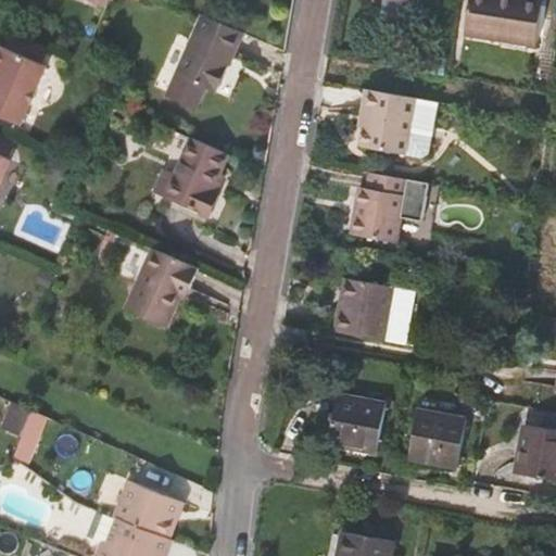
[(535,45),(541,4),(508,0),(469,0),(465,35),(535,45)]
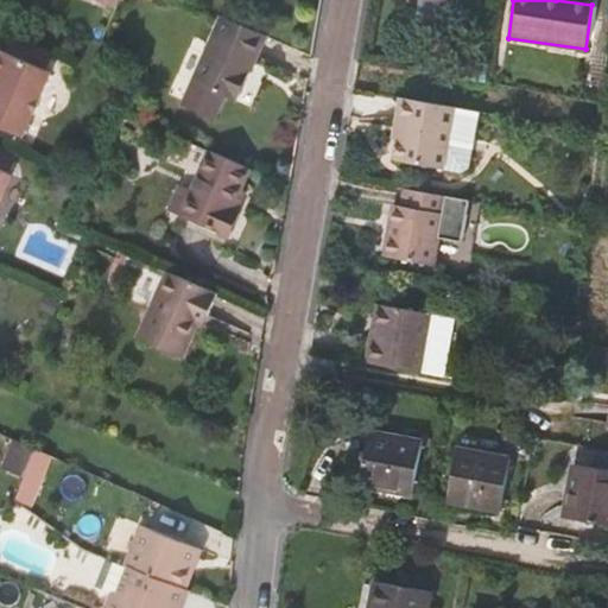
[(244,26),(222,18),(194,84),(236,102),(266,37),(244,26)]
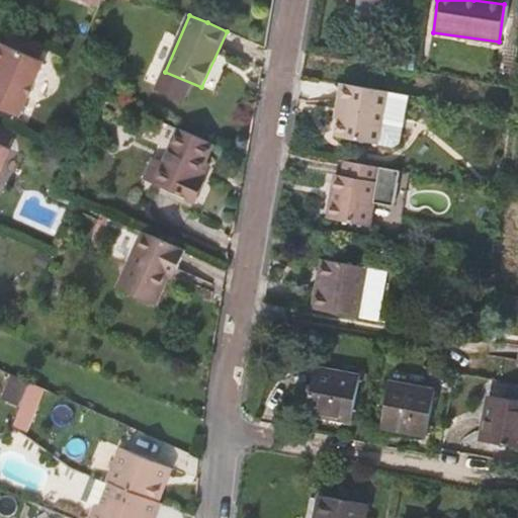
[(13,33),(7,46),(19,51),(22,44),(42,53),(38,60),(40,61),(47,48),(13,33)]
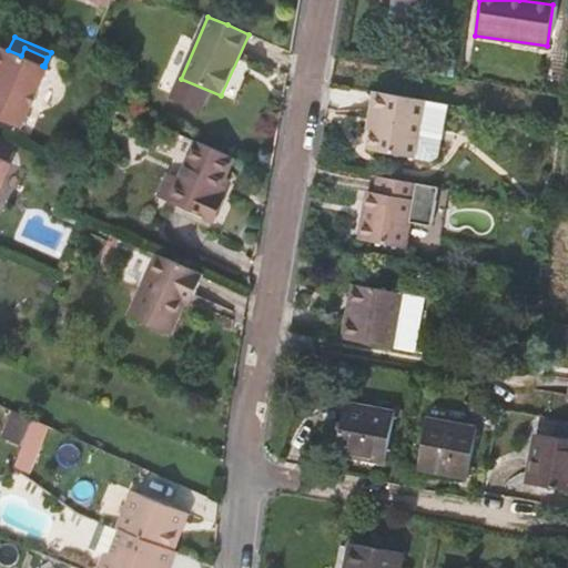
[(8,50),(1,47),(0,48),(0,119),(22,129),(49,68),(44,67),(42,66),(47,58),(24,48),(21,56),(8,50)]
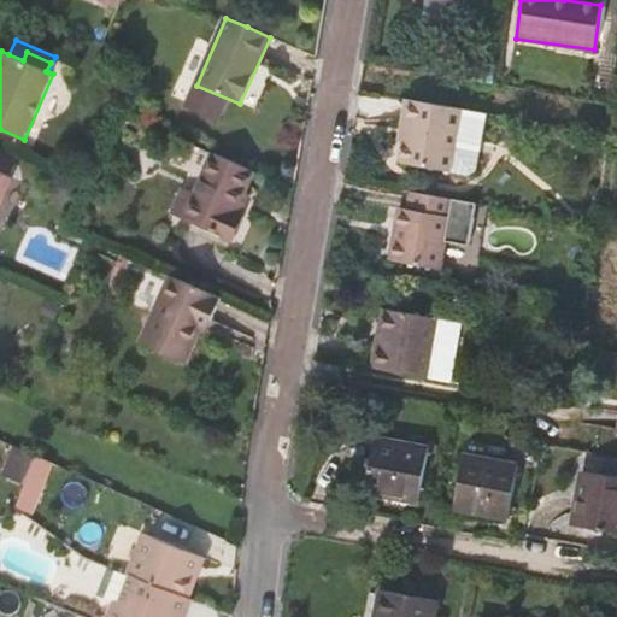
[(404,100),(400,121),(405,123),(401,144),(399,163),(451,171),(454,148),(480,153),(487,115),(471,112),(404,100)]
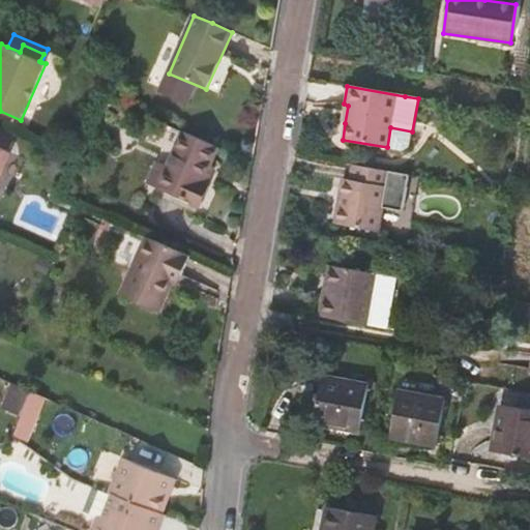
[(0,126),(0,134),(4,136),(0,145),(0,147),(6,151),(15,133),(0,126)]
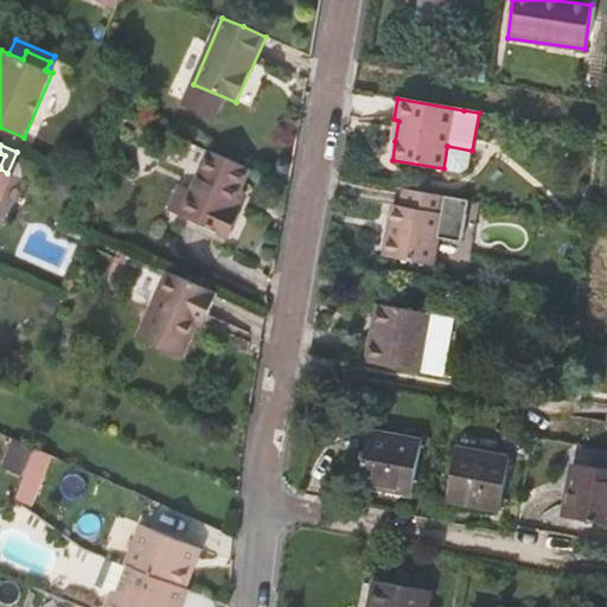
[(447,146),(443,168),(461,172),(471,163),(472,151),(447,146)]
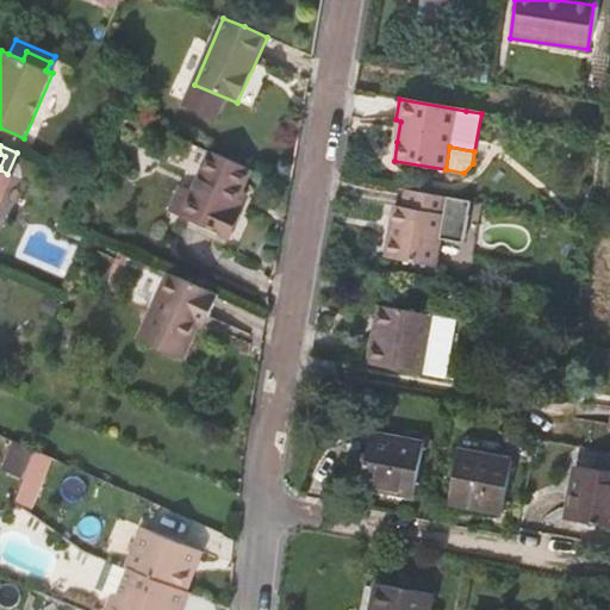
[(211,153),(193,193),(182,218),(230,241),(241,217),(235,213),(244,193),(254,172),(211,153)]
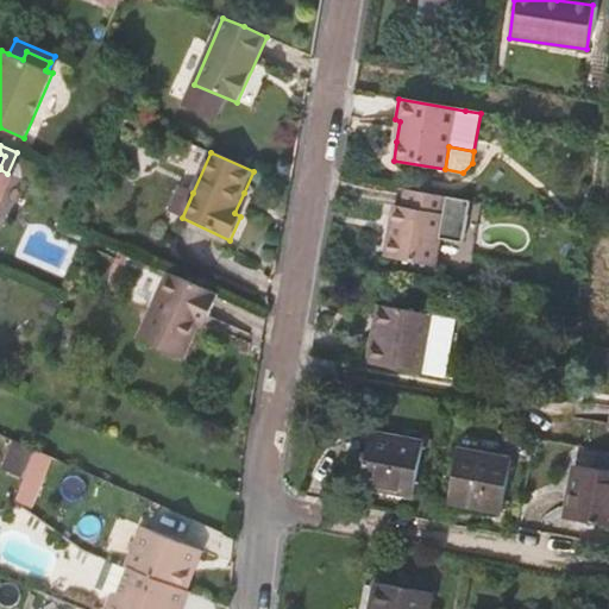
[(0,198),(11,175),(7,174),(0,169),(0,167),(5,156),(0,154),(0,198)]
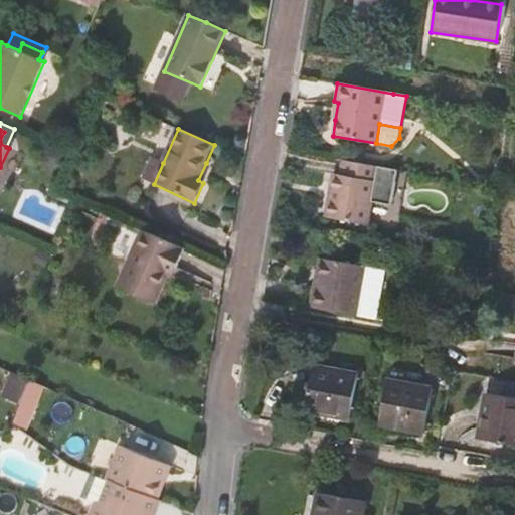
[(142,178),(154,184),(163,163),(151,158),(142,178)]
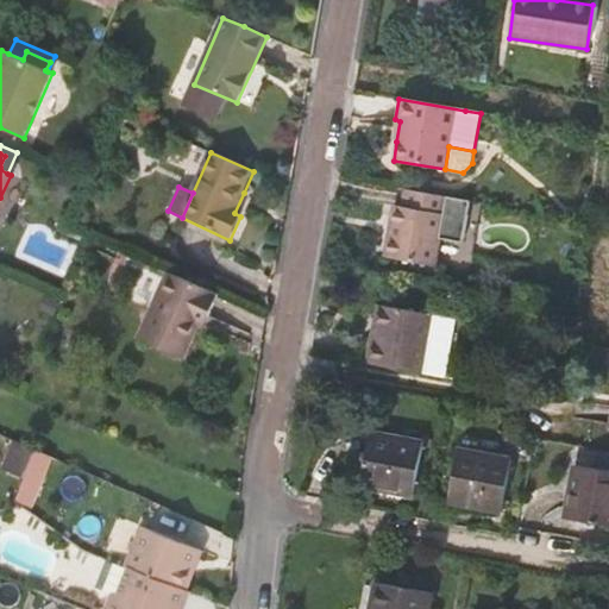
[(445,196),(405,189),(401,206),(394,205),(385,257),(434,265),(445,196)]
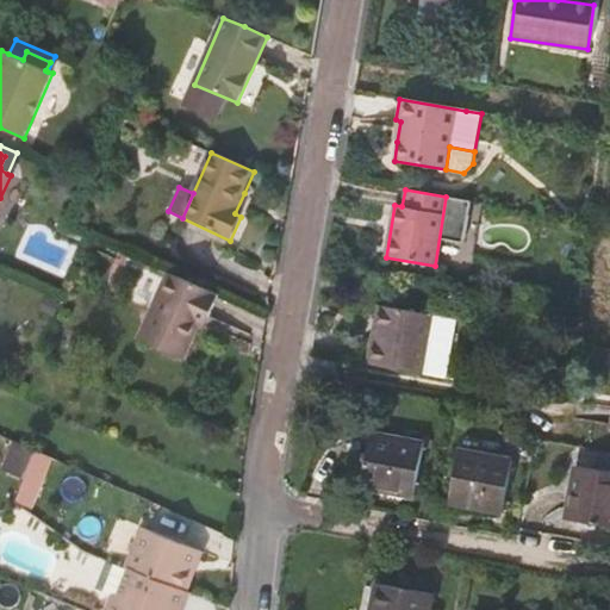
[(235,213),(241,217),(250,197),(244,193),(235,213)]
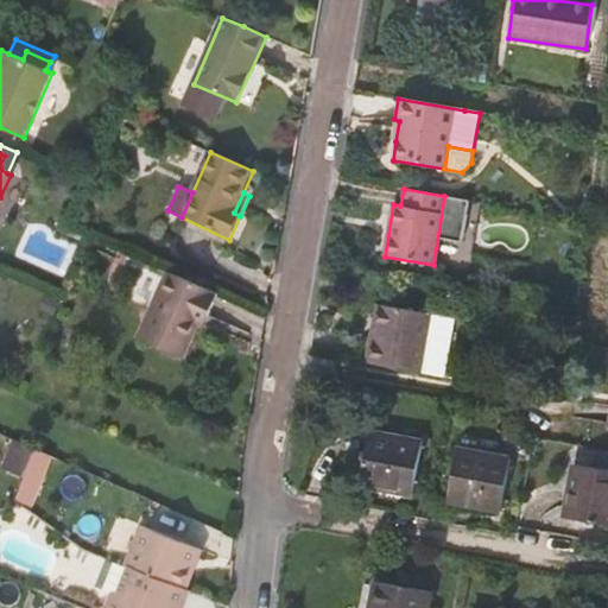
[(184,362),(200,327),(204,316),(210,320),(221,297),(191,284),(169,273),(139,342),(184,362)]
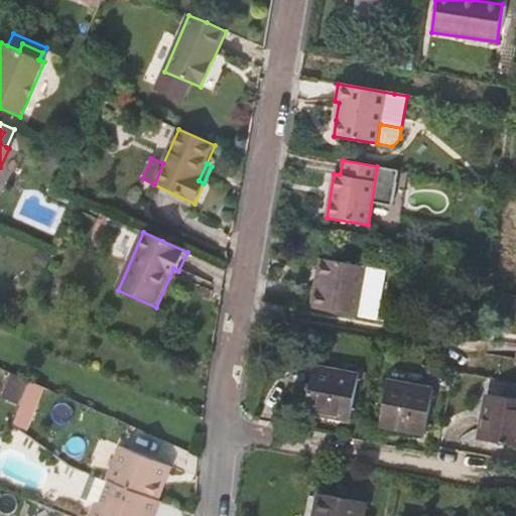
[(51,256),(39,250),(33,263),(46,268),(51,256)]
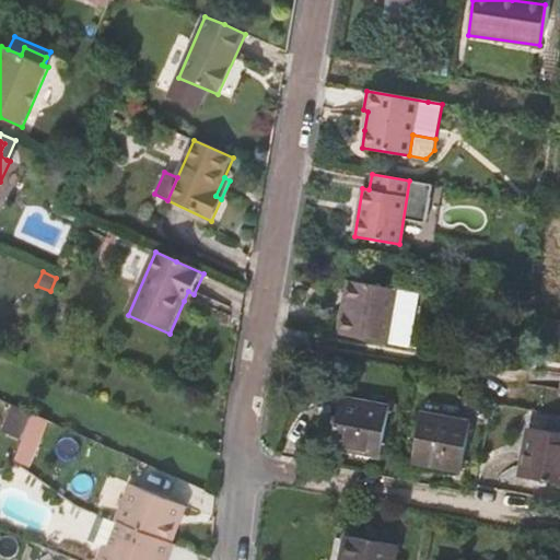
[(345,281),(335,336),(358,339),(427,352),(435,296),(345,281)]
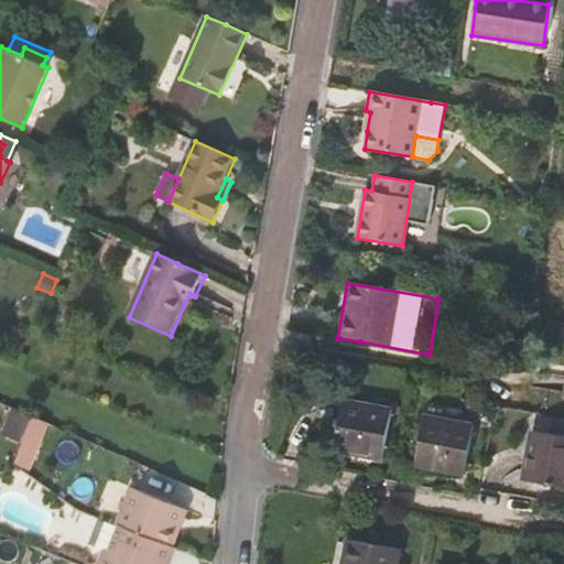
[(192,306),(195,296),(190,293),(185,303),(192,306)]
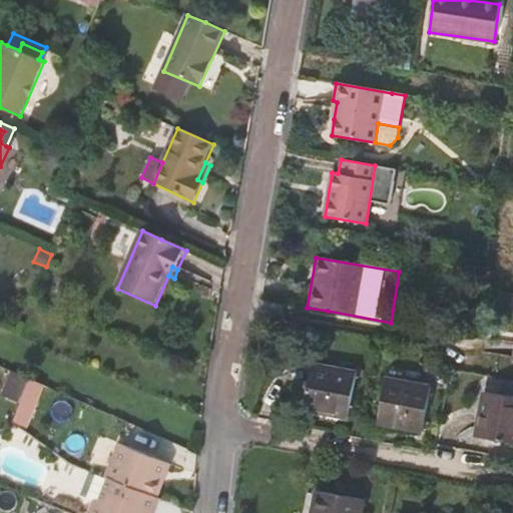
[(355,373),(313,365),(304,409),(347,417),(355,373)]
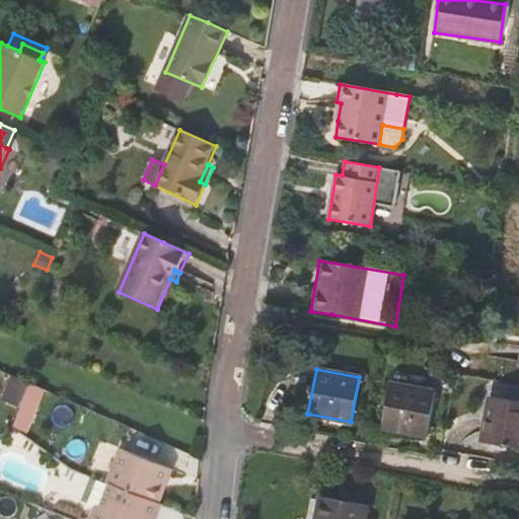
[(27,385),(9,377),(0,398),(0,401),(18,410),(27,385)]
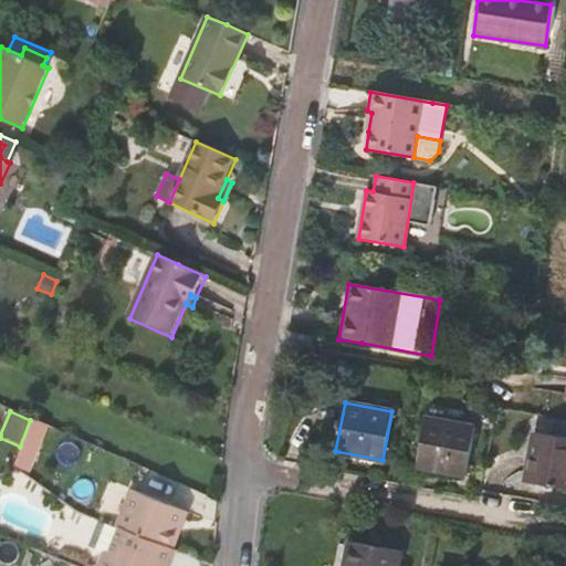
[(475,427),(426,417),(417,467),(465,475),(475,427)]
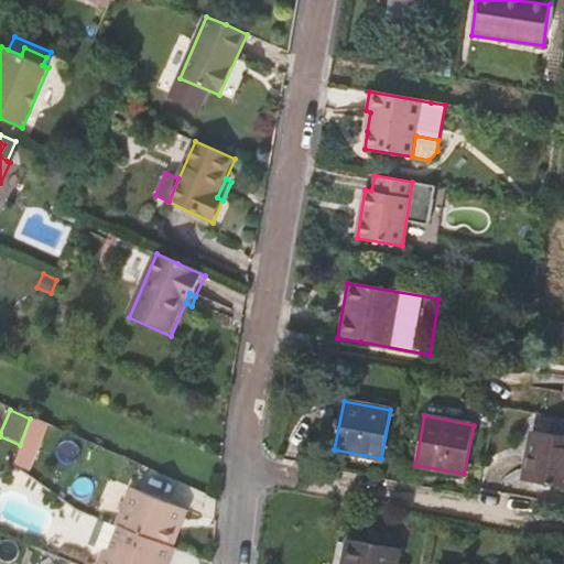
[(15,454),(32,461),(45,425),(30,419),(20,445),(15,454)]
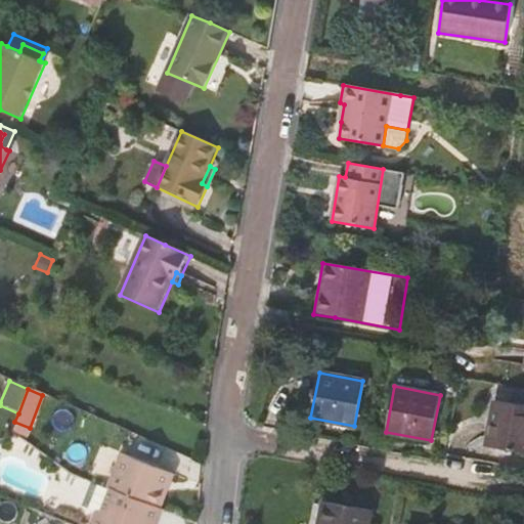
[(523,405),(493,400),(485,445),(523,451),(523,405)]
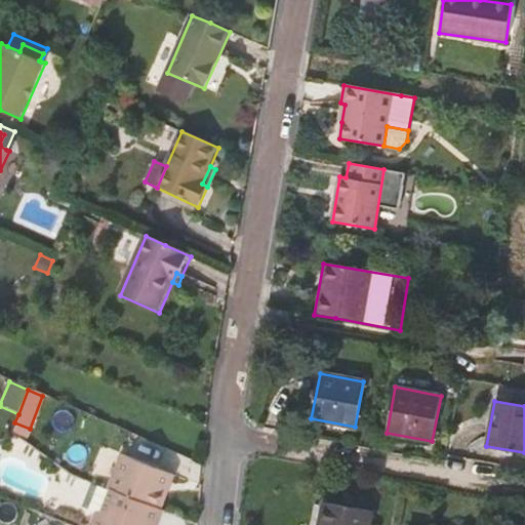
[(26,440),(30,429),(14,422),(10,434),(26,440)]
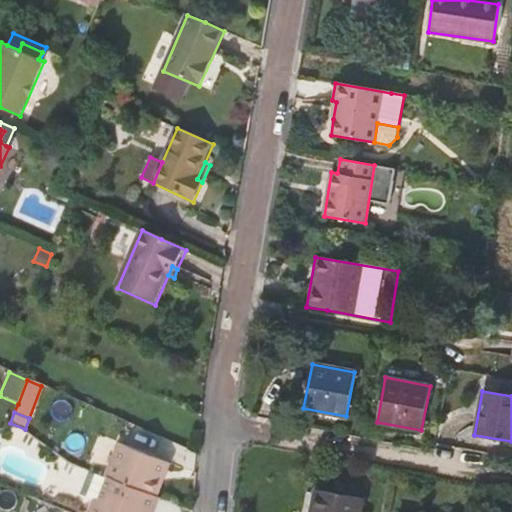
[(72,511),(152,511),(158,499),(155,497),(168,463),(117,442),(103,477),(106,478),(100,493),(95,491),(89,508),(76,503),(72,511)]
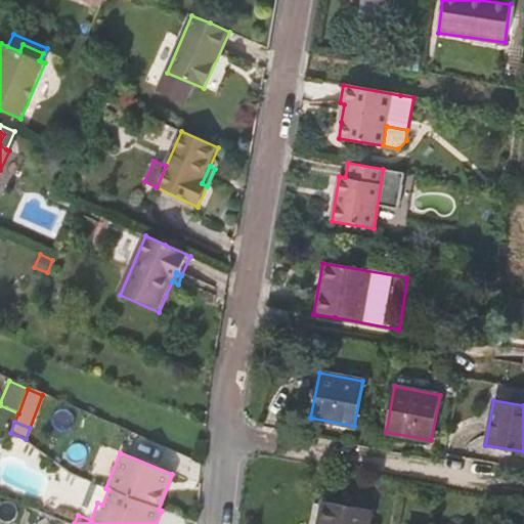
[(368,523),(372,512),(323,501),(318,523),(368,523)]
